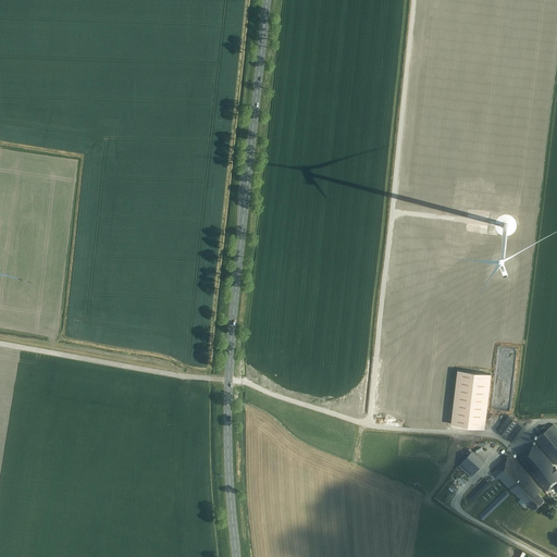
[(452,418),(452,424),(485,428),(492,374),(458,370),(452,418)]
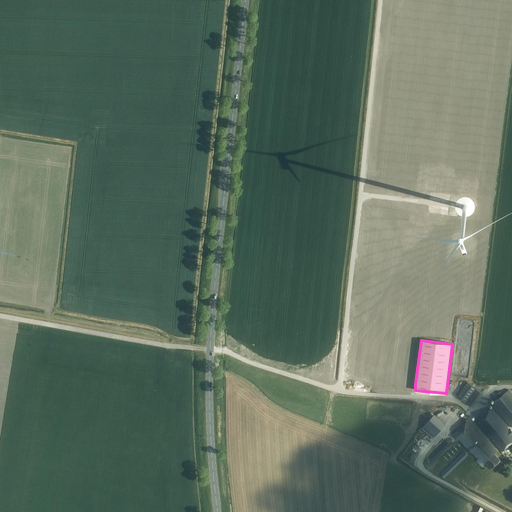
[(458,395),(473,407),(483,394),(467,382),(458,395)]
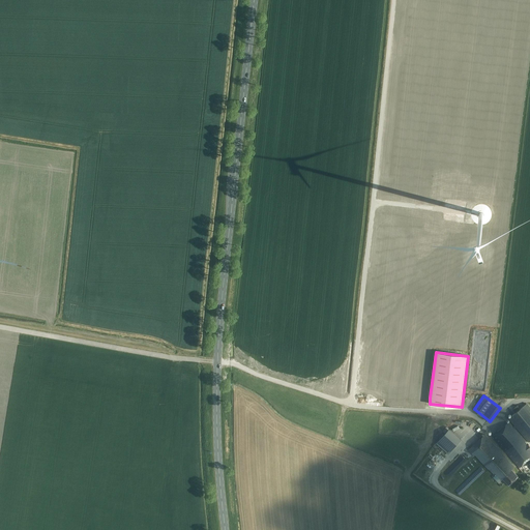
[(529,441),(529,408),(526,404),(520,409),(518,405),(512,409),(516,413),(508,418),(514,425),(517,428),(529,442),(529,441)]
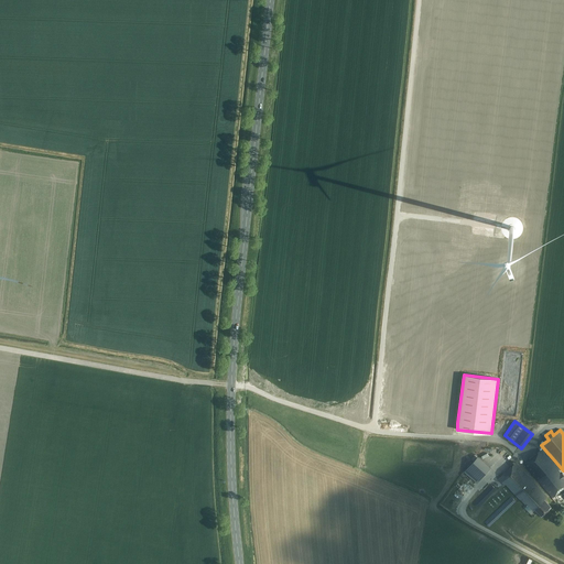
[(550,455),(548,453),(546,454),(542,448),(523,464),(552,498),(561,491),(563,494),(563,495),(563,478),(563,477),(563,474),(563,473),(562,474),(559,470),(560,469),(548,456),(550,455)]
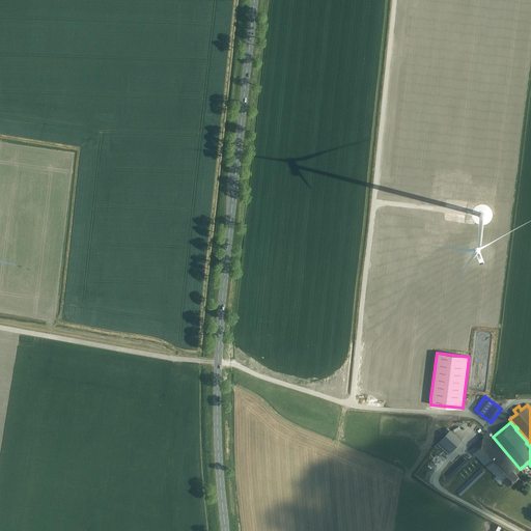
[(438,444),(450,454),(463,440),(450,429),(446,434),(438,443),(438,444)]
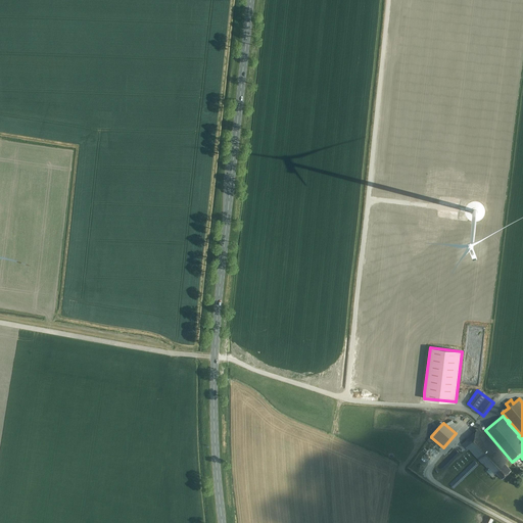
[(508,461),(478,428),(463,443),(469,449),(482,464),(483,464),(488,469),(489,468),(494,474),(496,472),(503,478),(511,470),(505,464),(508,461)]
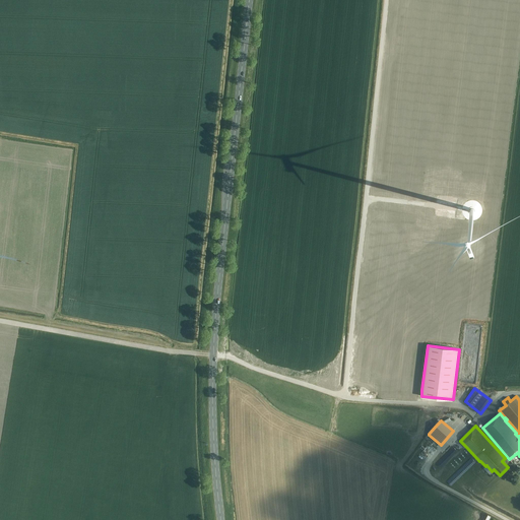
All buildings are outlined.
